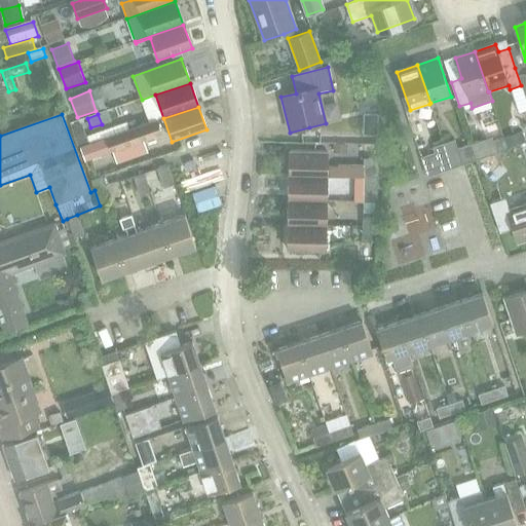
[(77,148),(79,147),(140,126),(137,118),(87,137),(83,124),(70,128),(77,148)]
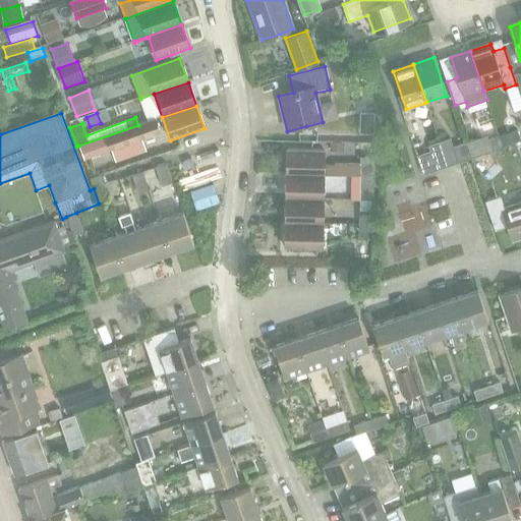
[(83,158),(90,156),(160,131),(157,119),(138,125),(78,146),(83,158)]
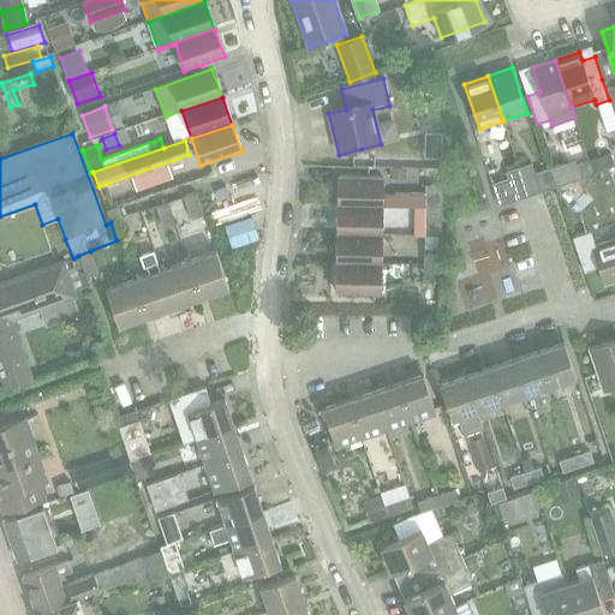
[(614,167),(610,154),(589,162),(593,175),(614,167)]
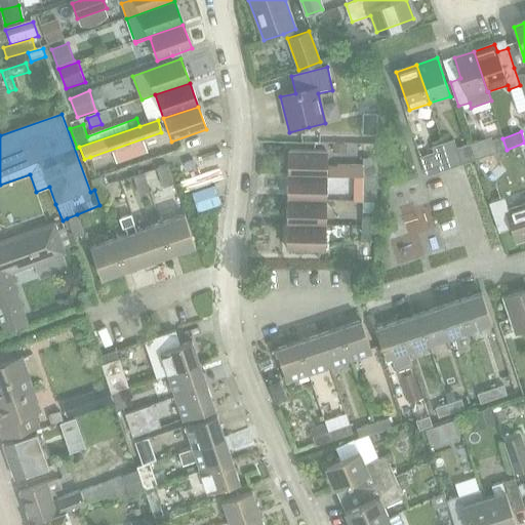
[(502,136),(492,139),(496,153),(507,150),(502,138),(502,136)]
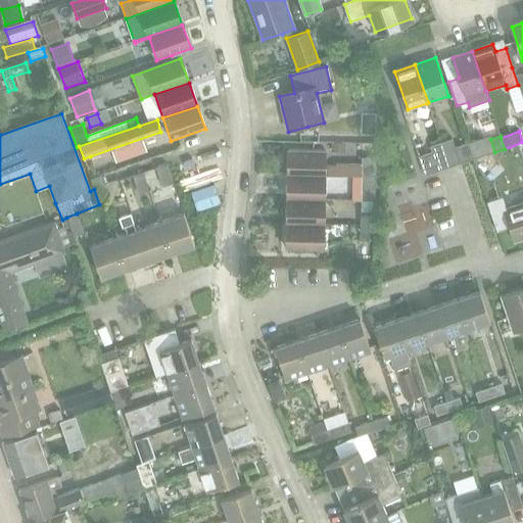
[(474,159),(468,143),(456,147),(454,139),(441,143),(449,168),(474,159)]
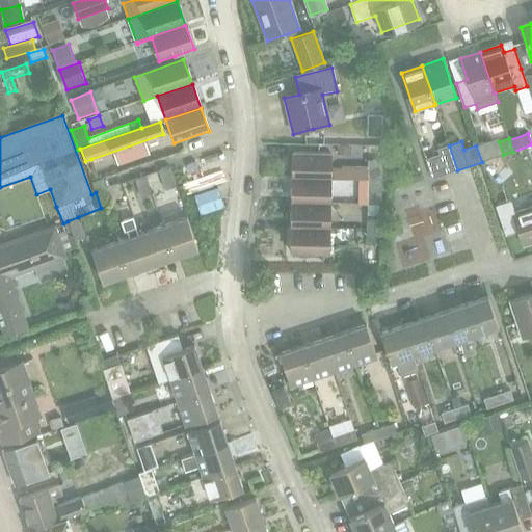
[(457,170),(449,145),(437,149),(440,155),(425,159),(431,179),(457,170)]
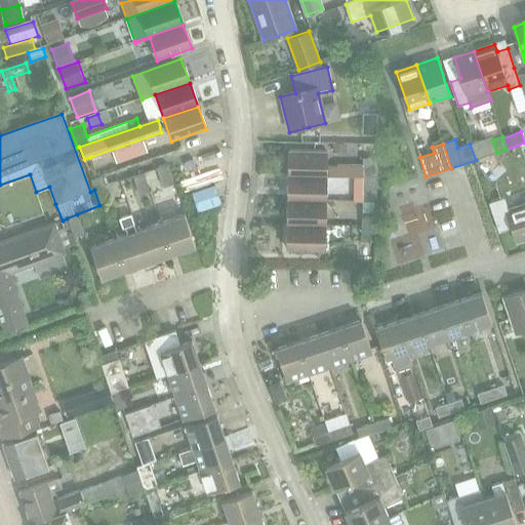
[(325,177),(325,173),(355,174),(355,178),(377,178),(377,160),(362,159),(362,165),(337,164),(337,166),(325,166),(326,152),(289,151),(288,176),(325,177)]
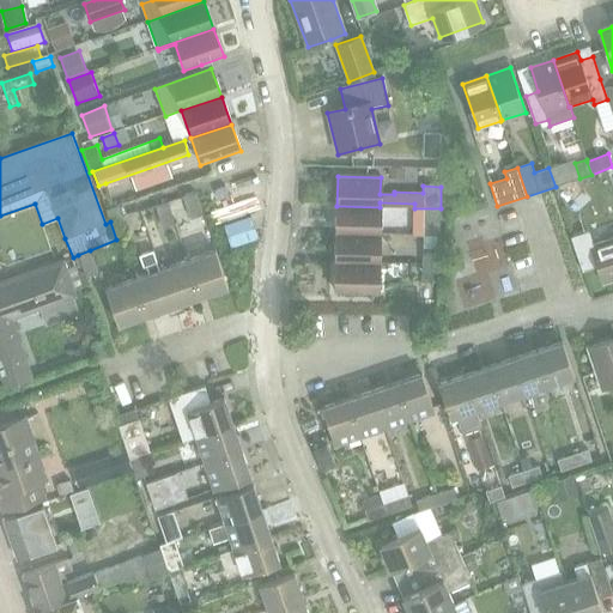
[(190,219),(201,214),(195,194),(183,198),(190,219)]
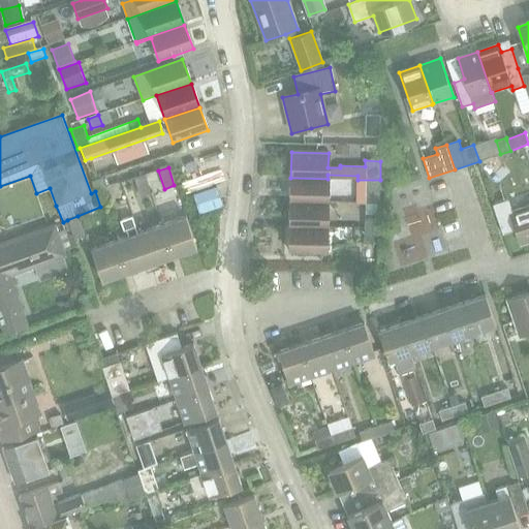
[(479,176),(488,197),(506,191),(498,168),(479,176)]
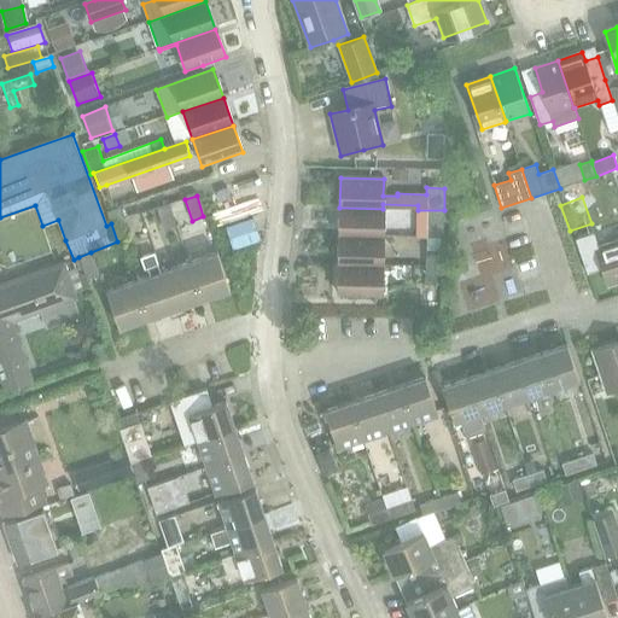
[(162,231),(175,226),(168,204),(156,209),(162,231)]
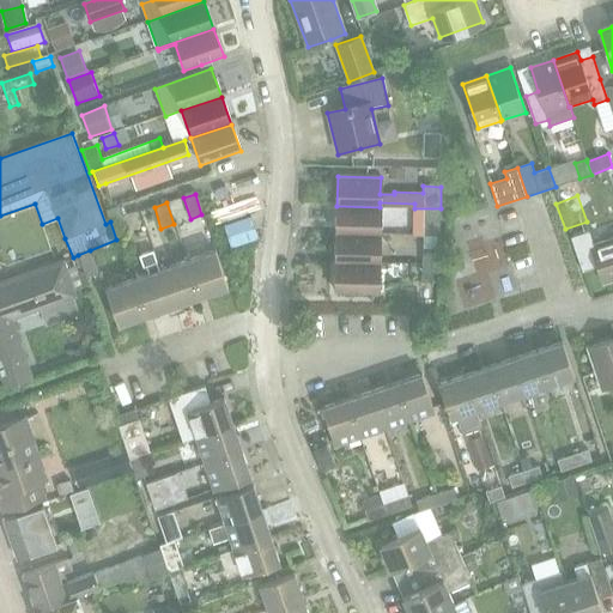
[(50,248),(42,224),(35,204),(0,216),(0,252),(4,263),(50,248)]
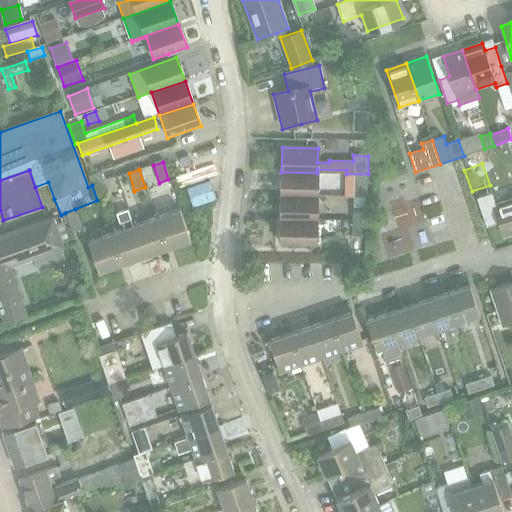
[(281,196),(317,197),(317,173),(281,172),(281,196)]
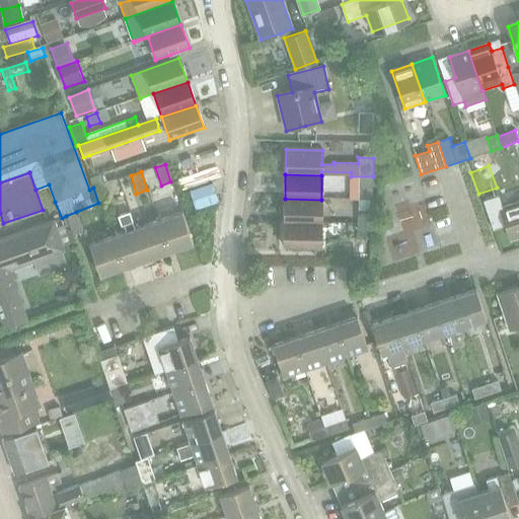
[(90,178),(93,188),(98,203),(99,202),(97,197),(105,194),(99,175),(90,178)]
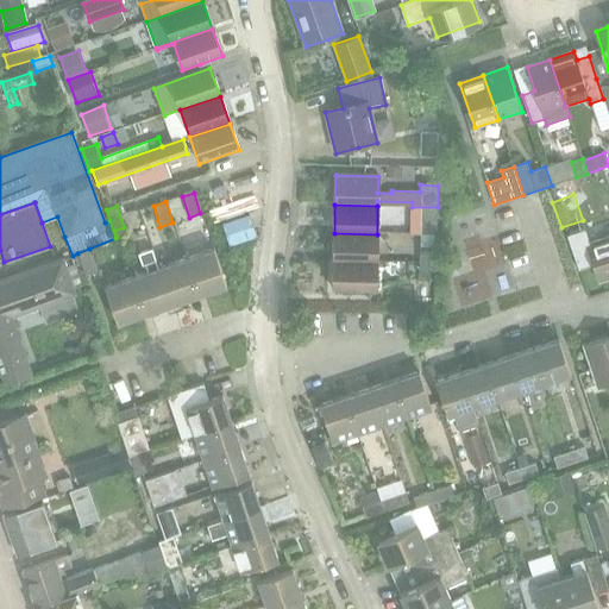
[(438,207),(412,207),(412,230),(420,230),(420,236),(431,236),(431,230),(437,230),(438,207)]
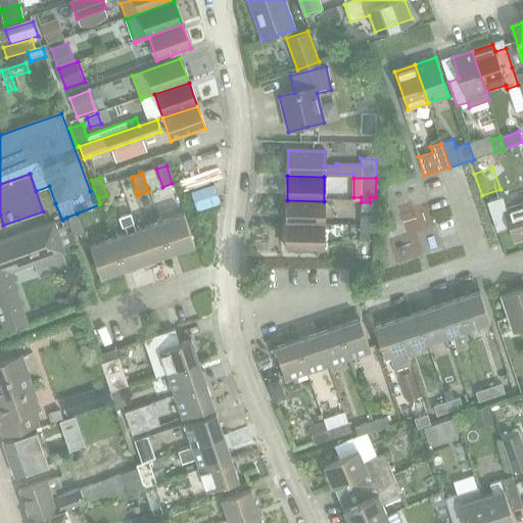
[(502,199),(487,203),(498,232),(510,227),(514,238),(522,234),(522,203),(506,209),(502,199)]
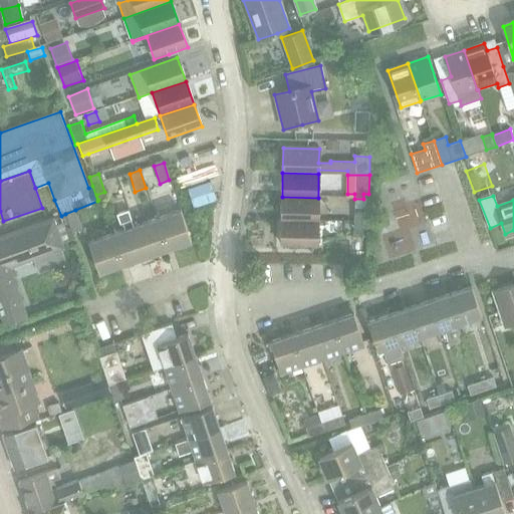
[(317,222),(318,198),(282,197),(281,221),(317,222)]
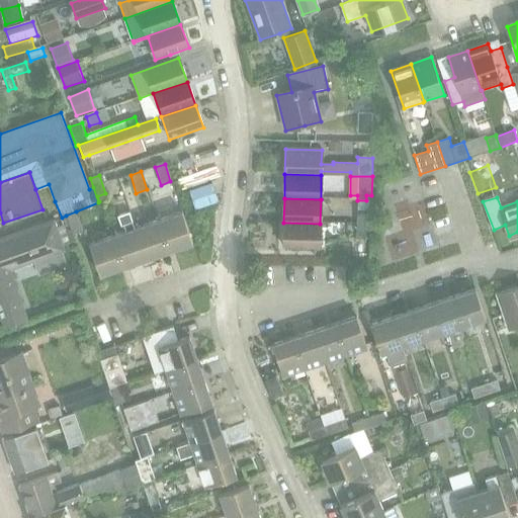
[(357,200),(357,225),(366,226),(366,200),(357,200)]
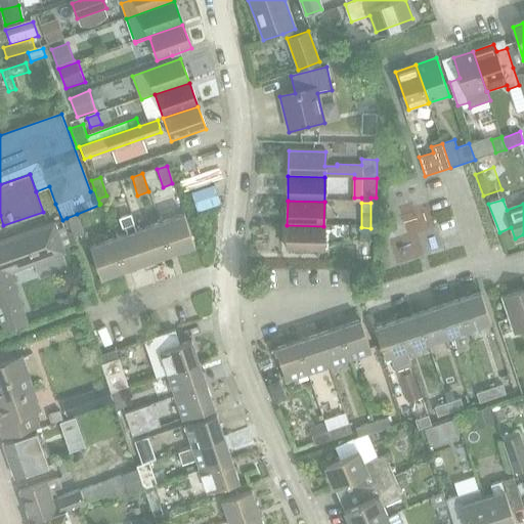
[(77,214),(67,218),(73,236),(83,232),(77,214)]
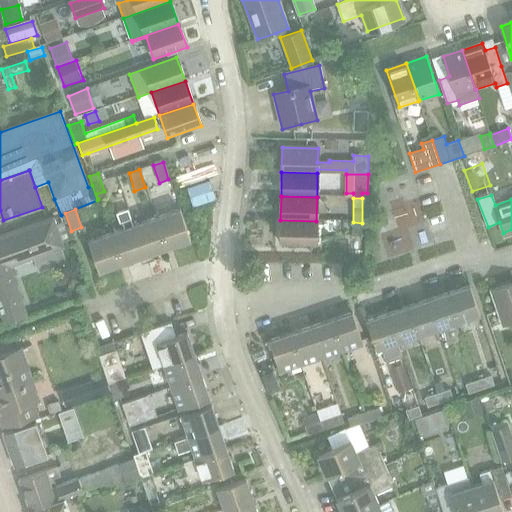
[(180,210),(168,214),(178,244),(190,240),(180,210)]
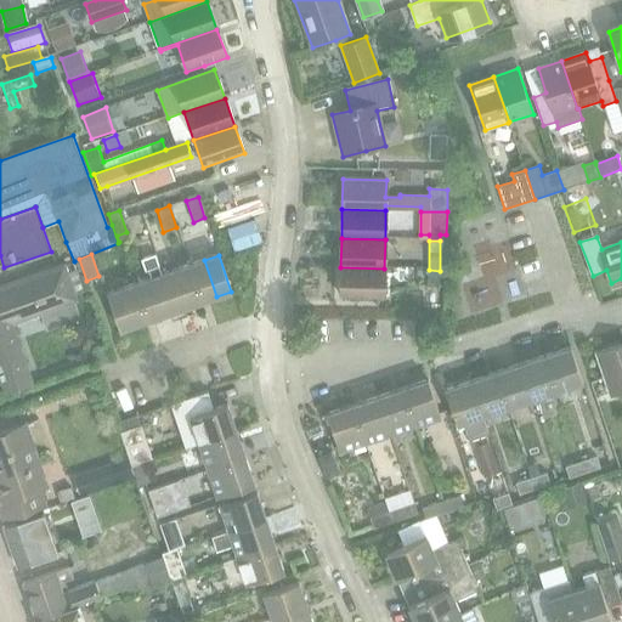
[(0,373),(6,391),(29,384),(30,383),(10,323),(75,299),(74,297),(91,292),(86,281),(79,259),(74,261),(63,265),(0,288),(0,373)]
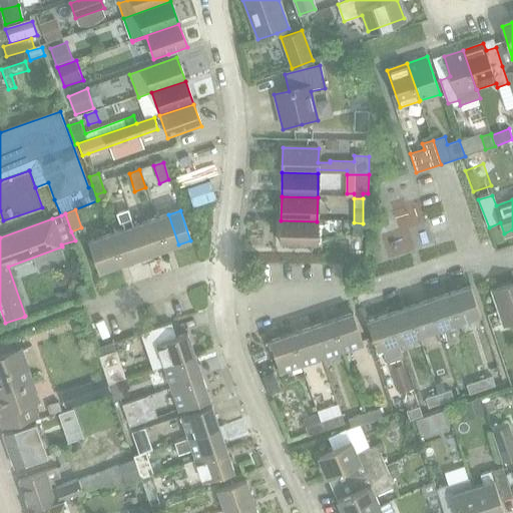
[(168,214),(157,218),(167,248),(178,244),(168,214)]
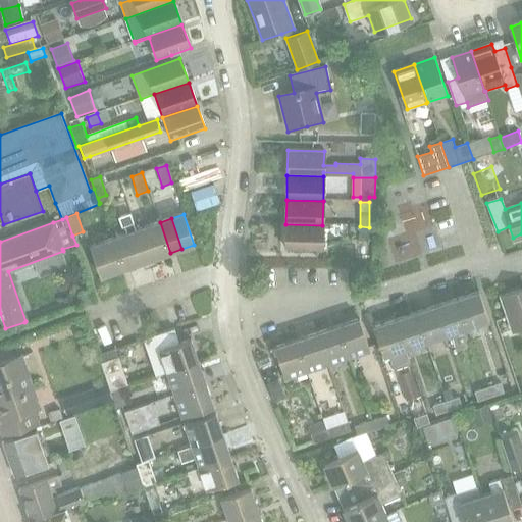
[(160,222),(148,226),(159,257),(170,253),(160,222)]
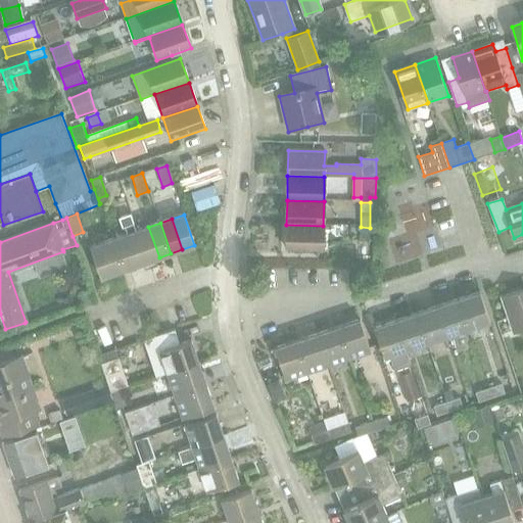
[(323,249),(323,229),(323,226),(286,225),(286,248),(323,249)]
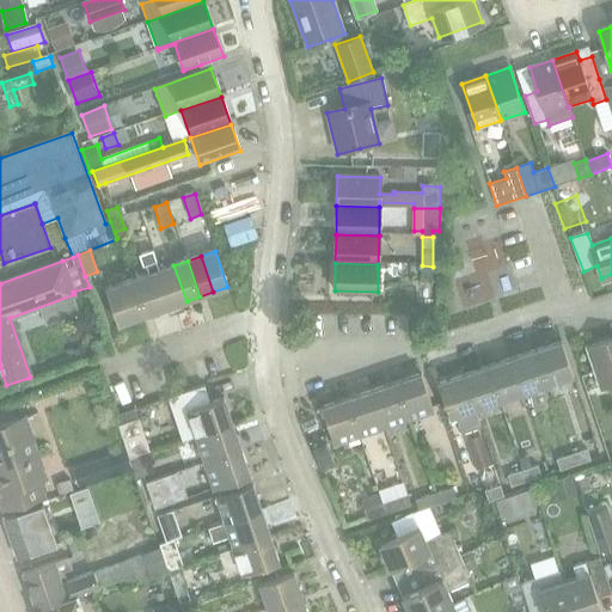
[(173,265),(160,270),(173,306),(187,301),(173,265)]
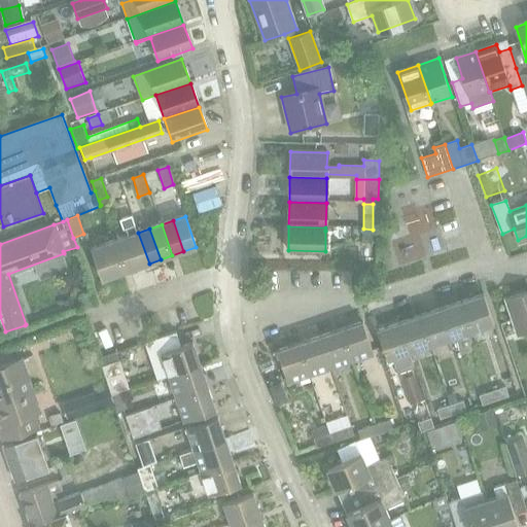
[(373,241),(373,230),(363,229),(363,241),(373,241)]
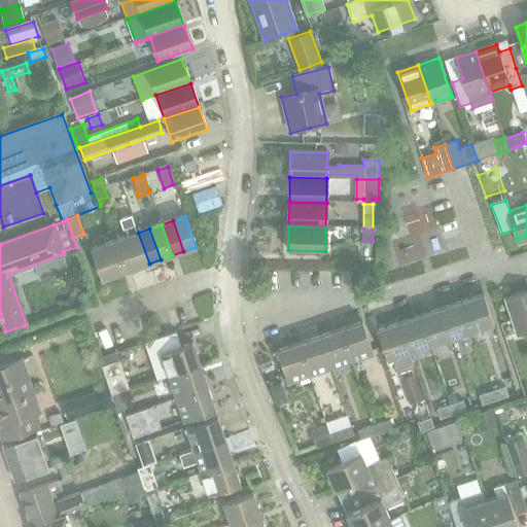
[(138,233),(127,237),(138,268),(149,264),(138,233)]
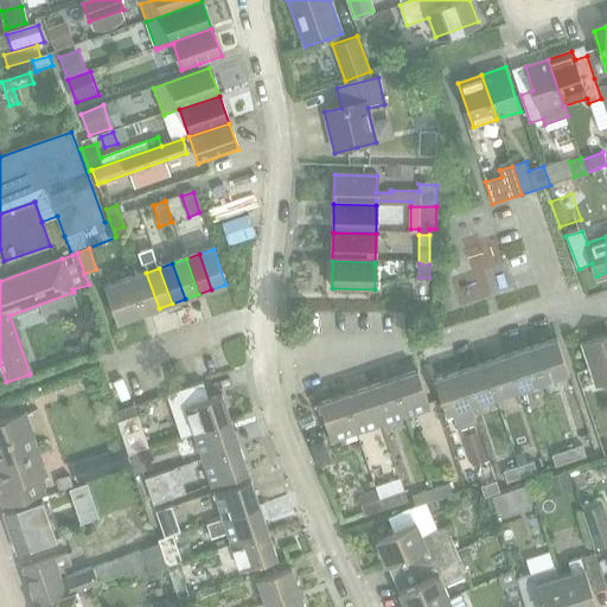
[(146,273),(133,278),(145,313),(159,308),(146,273)]
